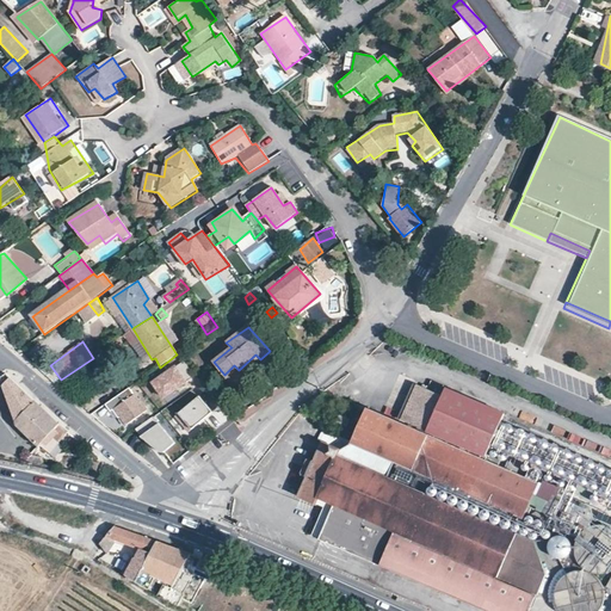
[(264,364),(260,359),(255,355),(239,370),(234,365),(224,375),(229,382),(233,383),(236,383),(241,382),(264,364)]
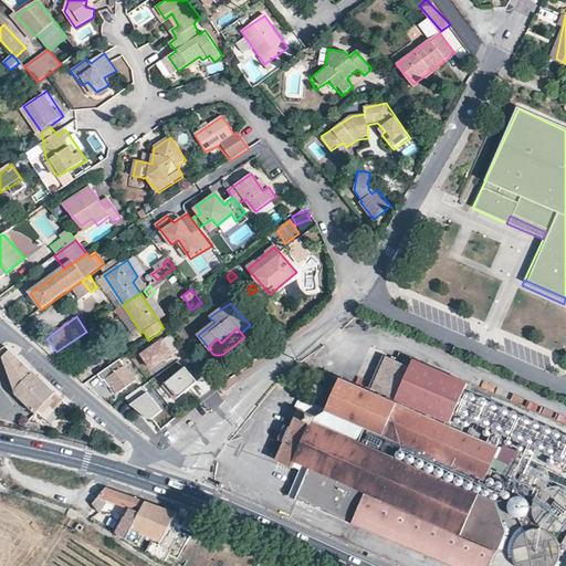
[(170,335),(143,355),(153,369),(181,348),(170,335)]
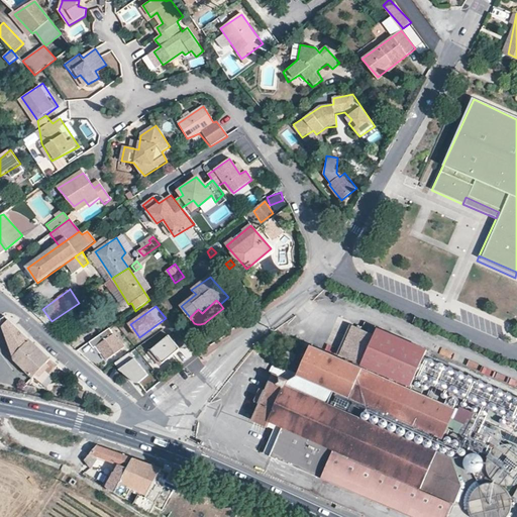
[(5,316),(0,320),(13,357),(29,339),(5,316)]
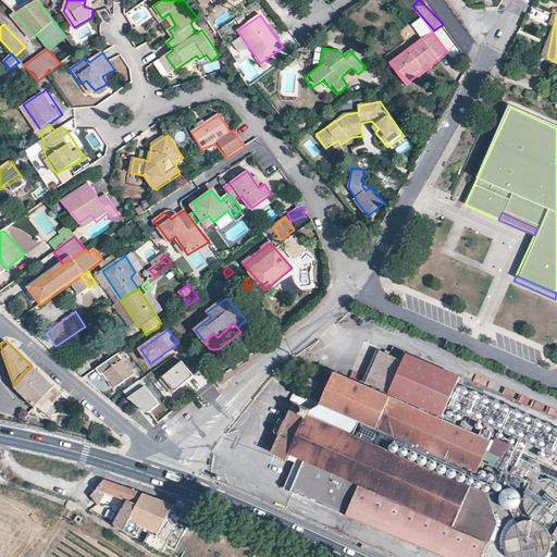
[(393,346),(388,355),(379,350),(366,383),(442,416),(458,375),(393,346)]
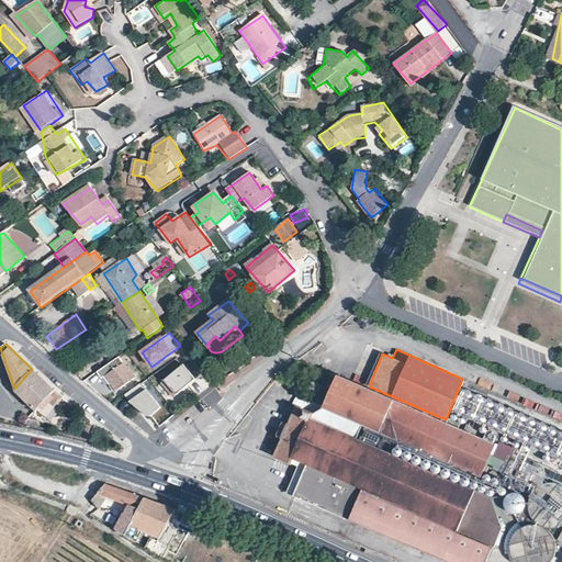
[(130,371),(120,357),(98,372),(102,379),(104,378),(110,385),(112,383),(117,391),(136,378),(131,370),(130,371)]
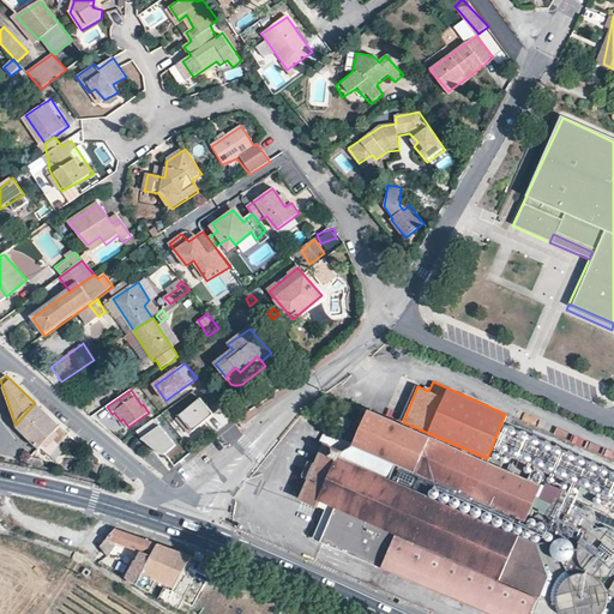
[(325,402),(321,397),(313,407),(317,410),(325,402)]
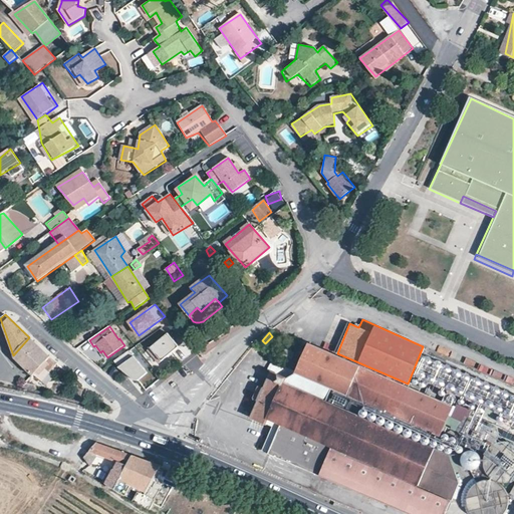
[(179,346),(168,333),(149,349),(160,362),(179,346)]
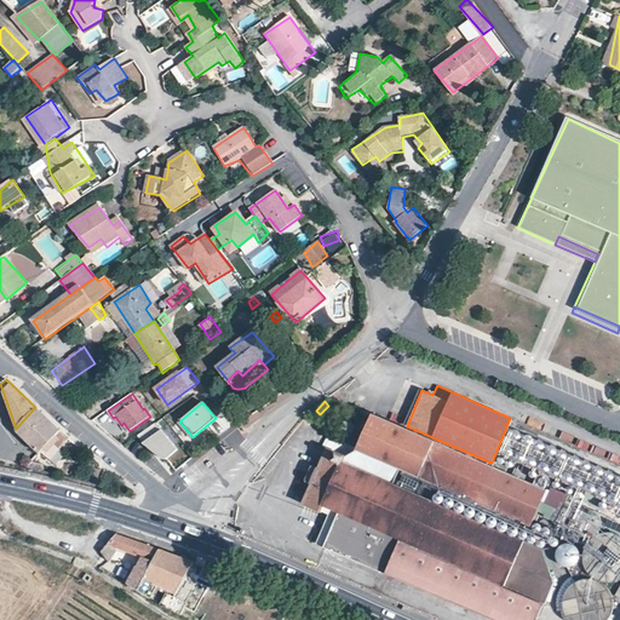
[(35,407),(16,429),(17,431),(40,454),(61,431),(35,407)]
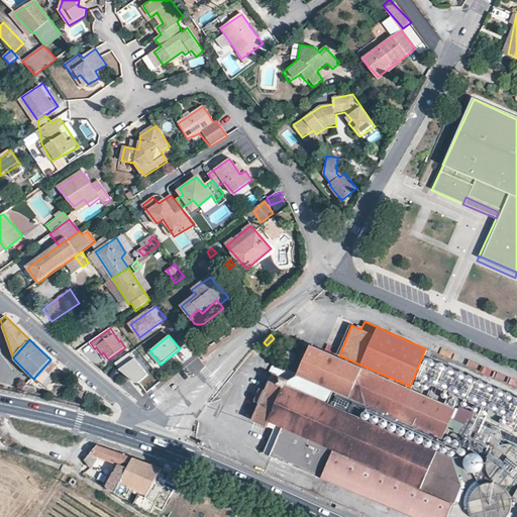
[(280,339),(276,344),(284,349),(287,344),(280,339)]
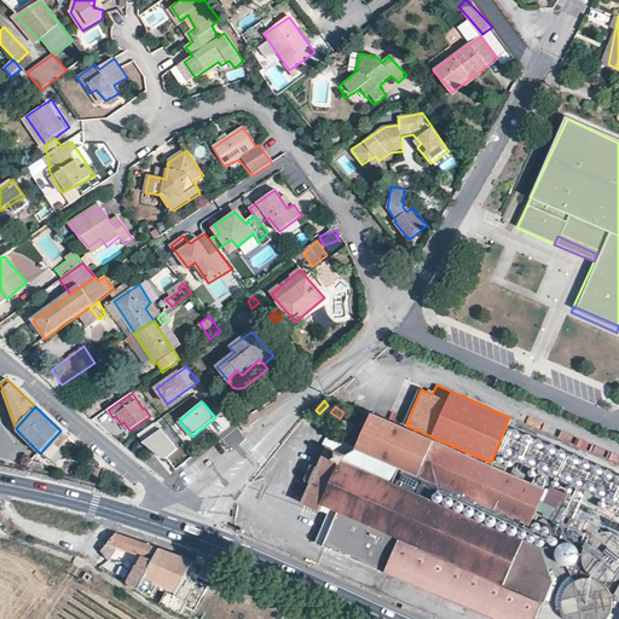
[(363,411),(353,432),(360,435),(357,449),(528,522),(543,490),(363,411)]
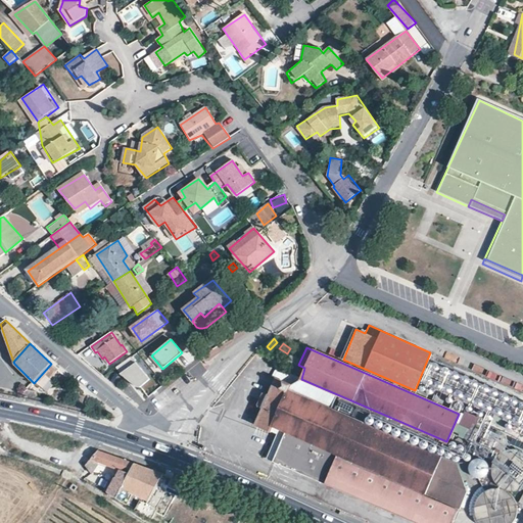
[(150,380),(132,358),(117,368),(121,374),(125,371),(138,389),(150,380)]
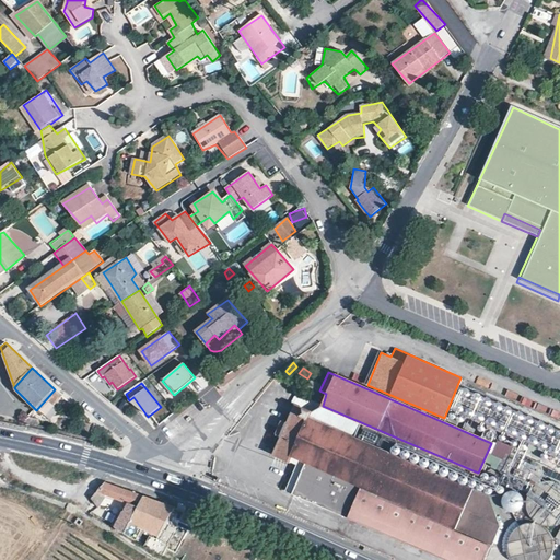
[(61,395),(55,389),(36,410),(47,420),(56,411),(51,407),(61,395)]
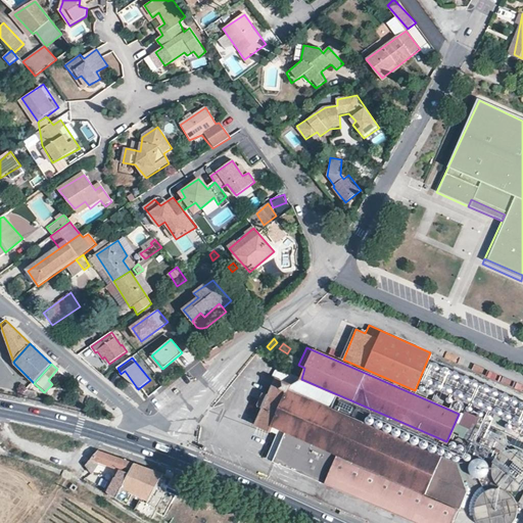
[(125,371),(121,374),(138,389),(125,371)]
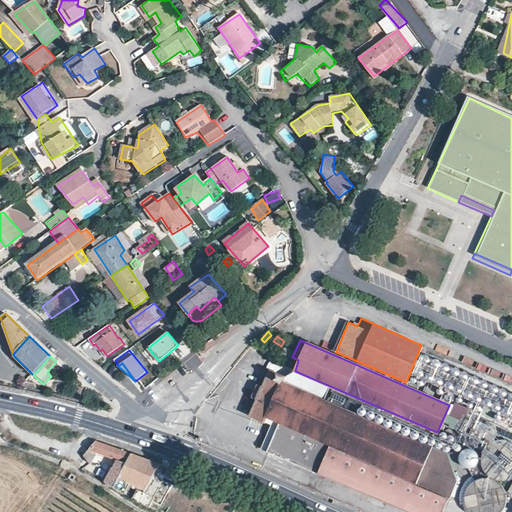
[(479,386),(472,374),(463,379),(455,365),(445,371),(456,391),(458,390),(460,394),(474,386),(475,388),(479,386)]
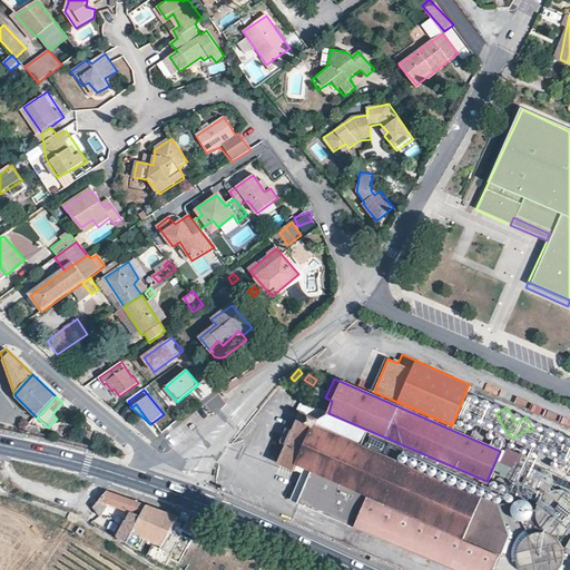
[(317,420),(300,414),(292,429),(284,441),(286,445),(277,463),(295,471),(298,465),(312,473),(297,502),(458,569),(489,569),(498,551),(501,551),(507,534),(498,507),(314,424),(317,420)]
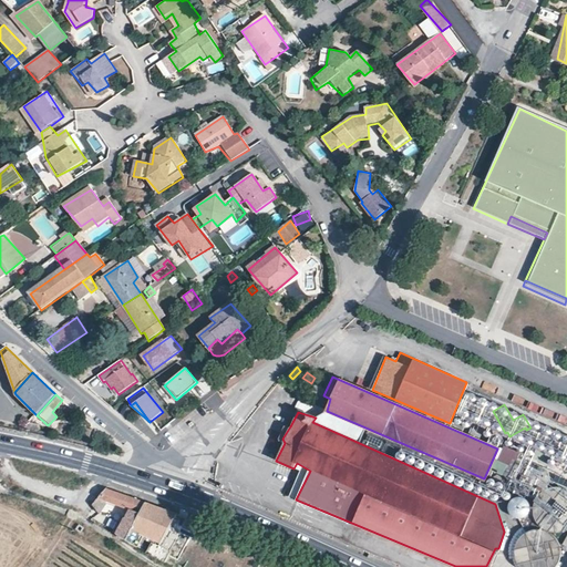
[(367,432),(363,441),(384,451),(388,442),(367,432)]
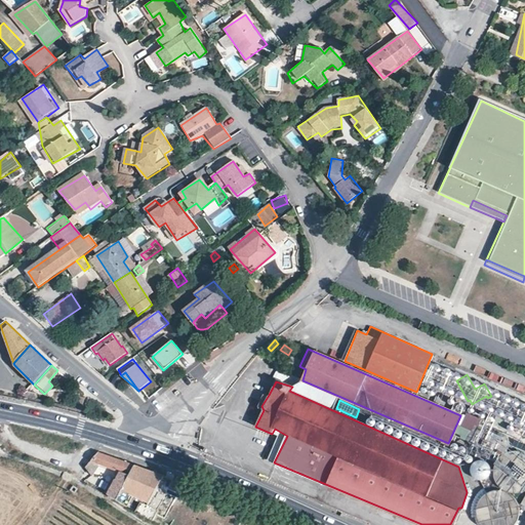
[(469,441),(472,443),(475,444),(479,444),(482,443),(485,441),(487,438),(488,434),(488,431),(487,427),(484,425),(481,422),(477,421),(474,422),(470,425),(468,427),(466,431),(466,434),(467,438),(469,441)]
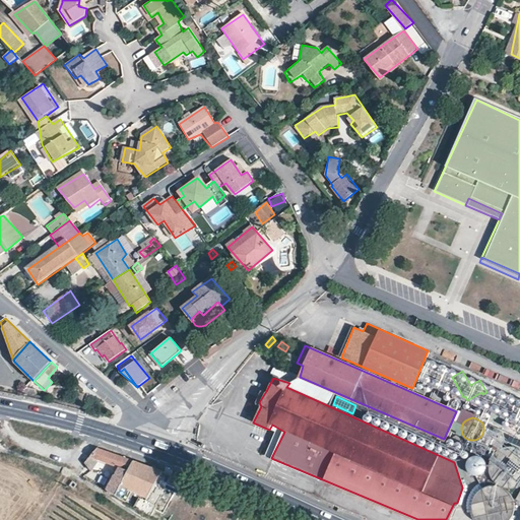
[(484,447),(488,449),(491,450),(495,450),(499,449),(501,447),(503,444),(504,440),(504,437),(503,433),(500,431),(497,429),(493,428),(490,429),(486,430),(483,433),(482,436),(481,440),(482,444),(484,447)]
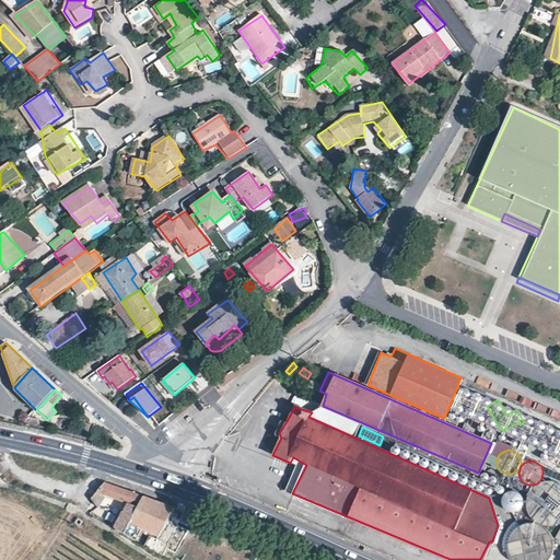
[(527,505),(528,513),(533,518),(539,524),(547,526),(555,526),(559,523),(559,482),(557,481),(549,480),(543,481),(536,485),(531,490),(527,498),(527,505)]
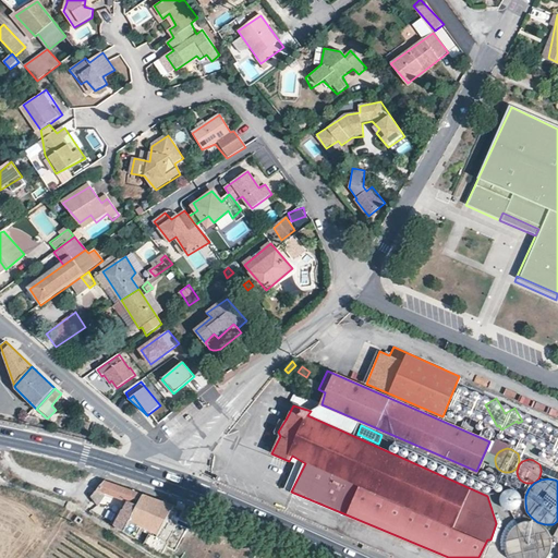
[(106,482),(93,496),(99,507),(109,494),(128,501),(121,508),(114,525),(137,536),(143,528),(152,533),(147,544),(165,554),(168,543),(159,537),(172,506),(106,482)]
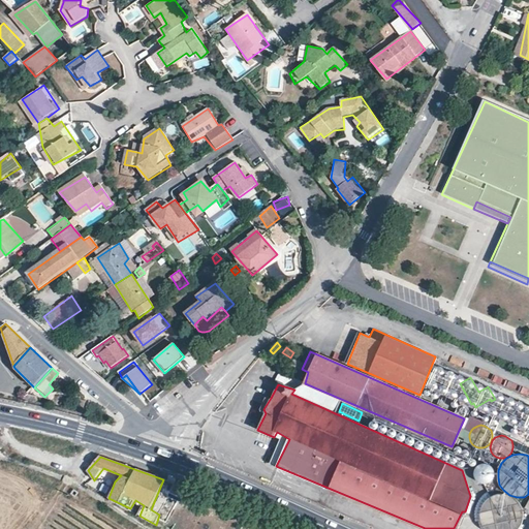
[(480,465),(478,467),(476,469),(475,472),(476,475),(477,477),(479,479),(483,481),(486,481),(488,480),(491,479),(493,477),(494,474),(494,471),(493,469),(491,466),(489,465),(486,464),(483,464),(480,465)]
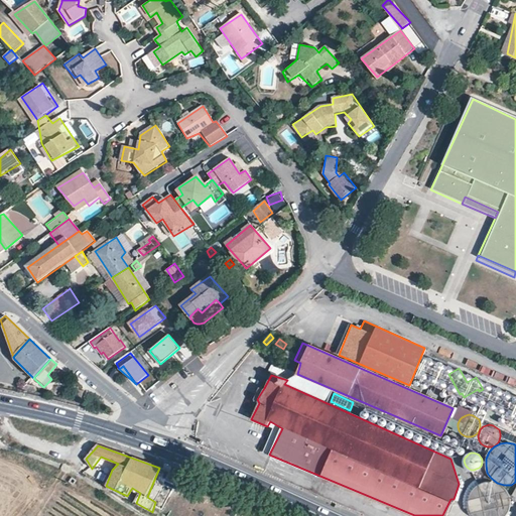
[(171,473),(168,480),(177,484),(180,477),(171,473)]
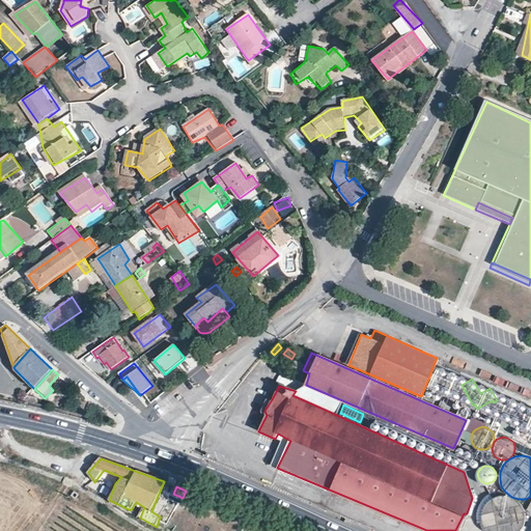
[(481,519),(483,526),(486,530),(520,530),(524,525),(526,518),(525,511),(522,505),(516,500),(510,497),(503,496),(496,497),(490,500),(485,505),(482,511),(481,519)]
